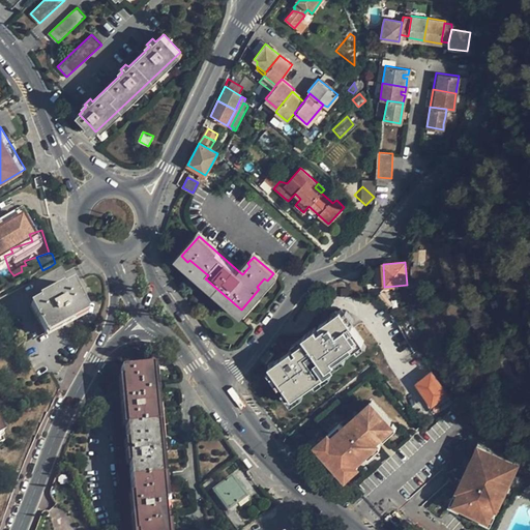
[(29,269),(32,275),(38,272),(34,266),(29,269)]
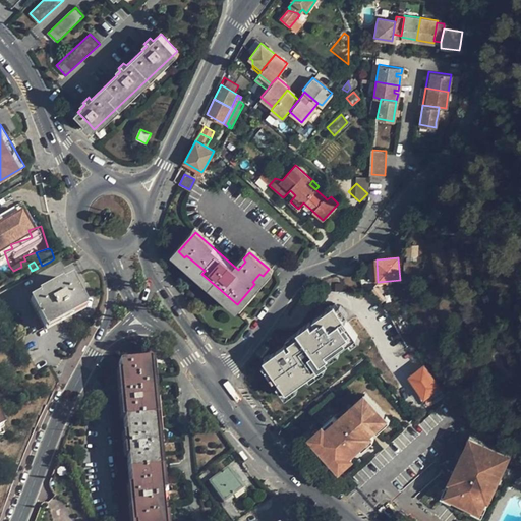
[(49,291),(31,300),(46,328),(84,306),(70,280),(57,286),(56,284),(48,288),(49,291)]
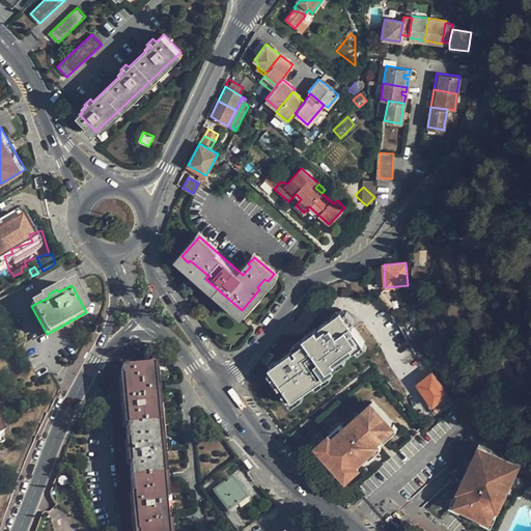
[(374,309),(379,318),(387,313),(382,308),(374,309)]
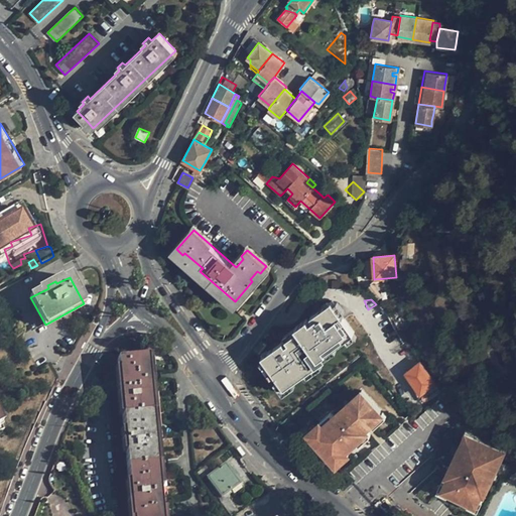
[(392,333),(376,304),(368,309),(367,310),(382,340),(420,395),(434,385),(420,364),(415,367),(413,363),(415,362),(412,358),(411,359),(392,333)]
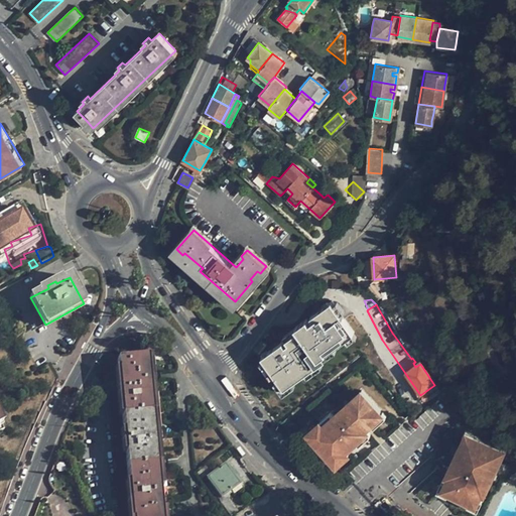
[(307,329),(323,346),(335,335),(318,317),(307,329)]
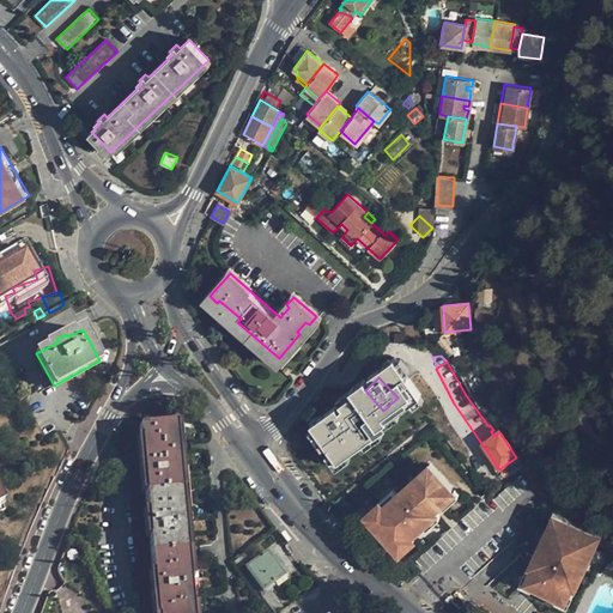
[(175,424),(139,428),(156,612),(192,612),(180,473),(175,424)]
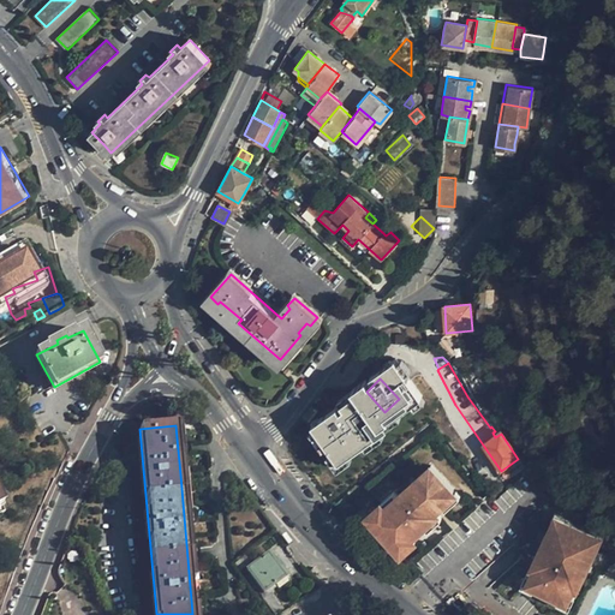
[(384,445),(393,453),(400,448),(390,439),(384,445)]
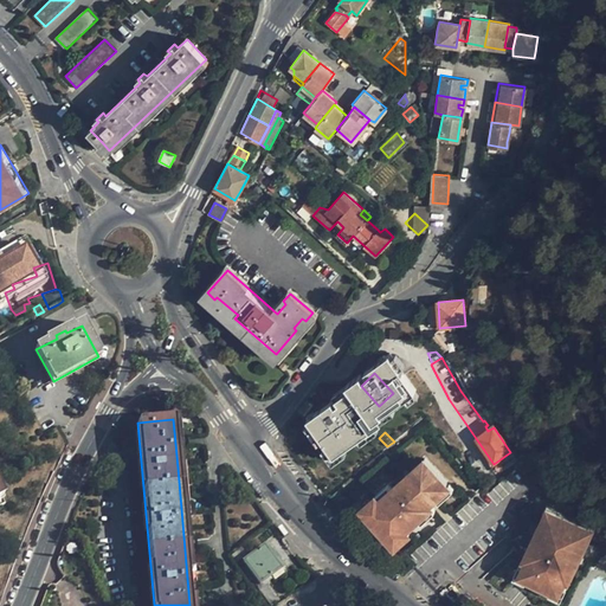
[(515,459),(510,452),(494,464),(498,471),(515,459)]
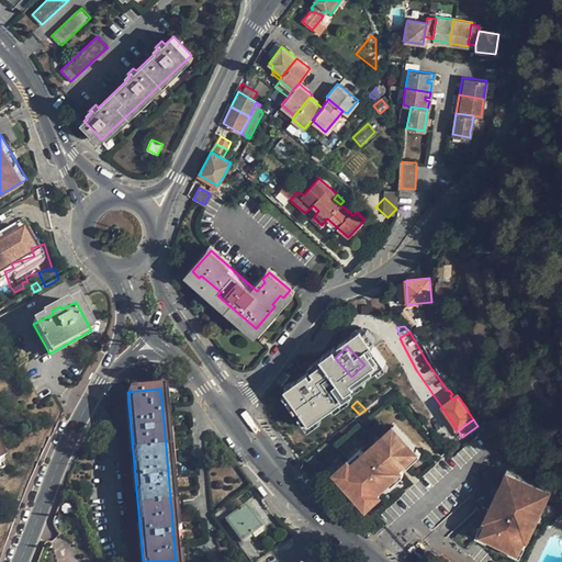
[(394,426),(363,453),(352,463),(349,460),(337,471),(355,491),(359,496),(364,502),(377,490),(388,480),(401,469),(398,467),(397,464),(403,460),(404,461),(416,450),(394,426)]
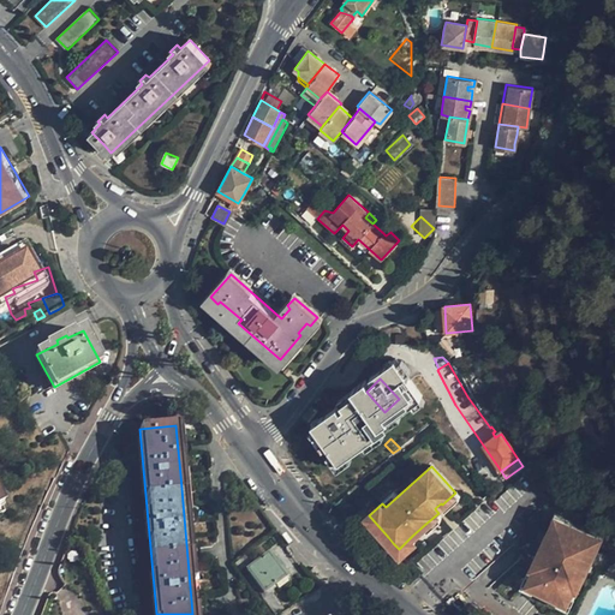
[(493,491),(502,484),(496,477),(487,485),(493,491)]
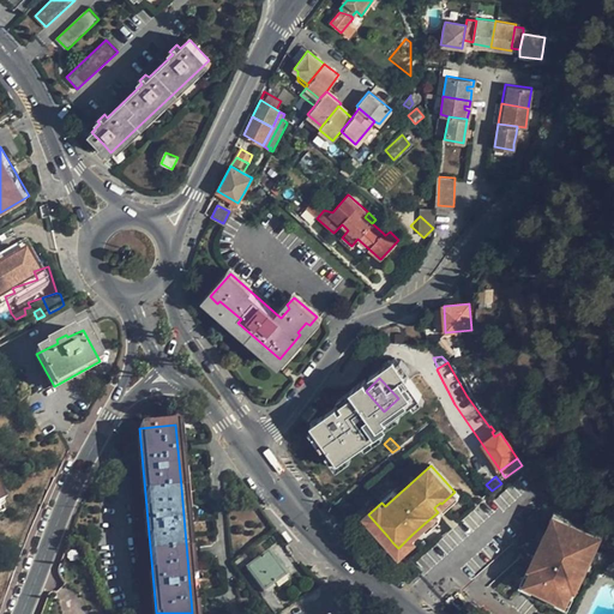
[(506,488),(501,483),(492,491),(497,497),(506,488)]
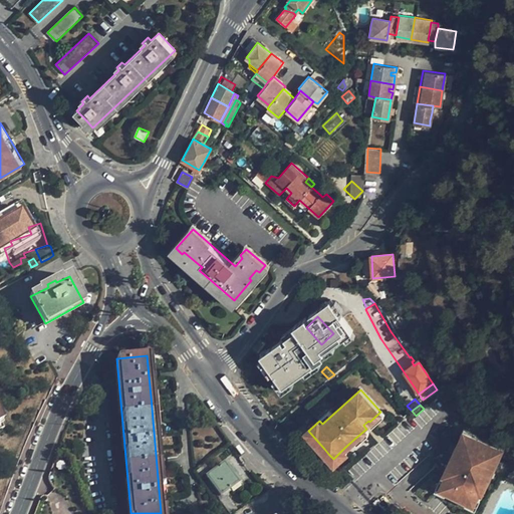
[(318,420),(319,421),(322,424),(332,415),(329,411),(318,420)]
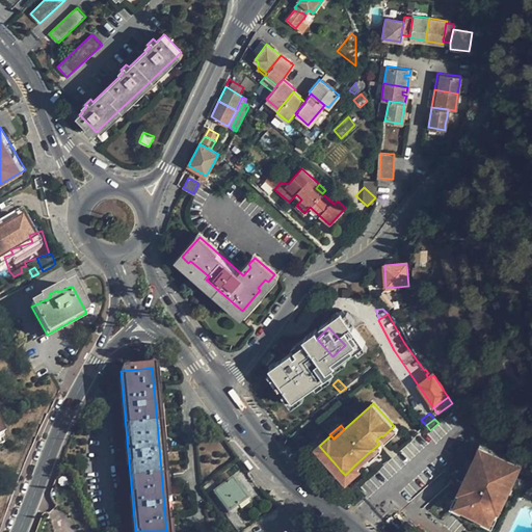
[(395,425),(394,426),(382,436),(386,441),(399,429),(395,425)]
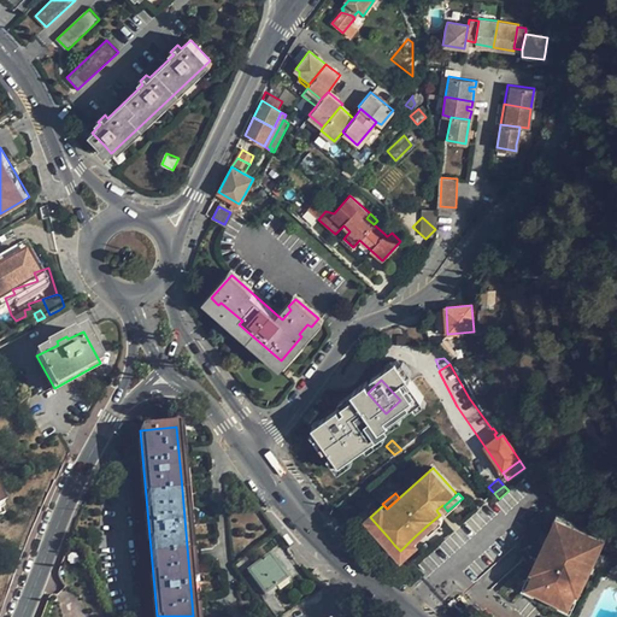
[(445,521),(440,515),(425,527),(430,533),(445,521)]
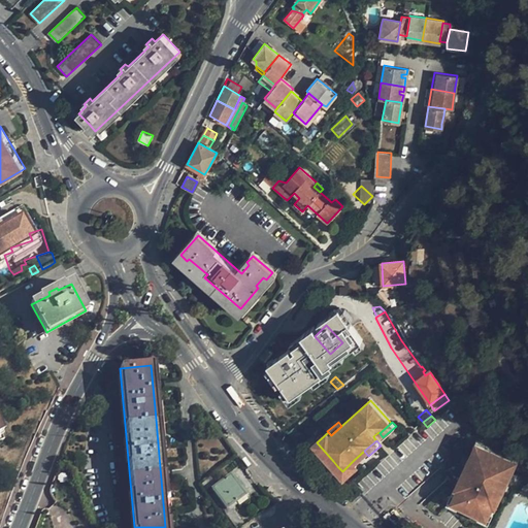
[(473,450),(475,451),(480,453),(483,448),(485,449),(486,446),(476,441),(473,450)]
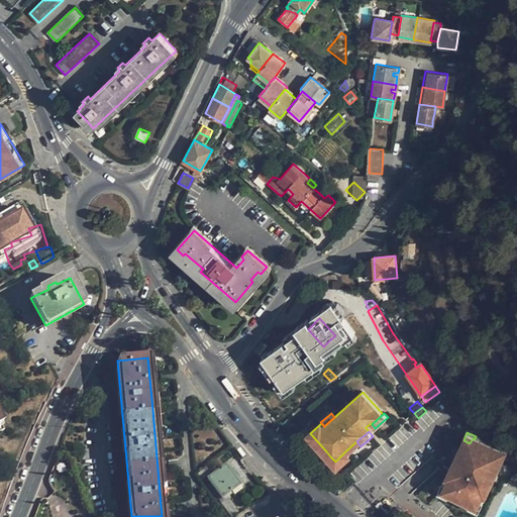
[(454,471),(453,474),(448,485),(445,491),(450,494),(472,503),(479,506),(482,500),(488,486),(491,487),(493,481),(489,479),(492,473),(494,468),(498,470),(503,458),(499,456),(502,451),(499,450),(475,439),(473,438),(470,443),(466,441),(460,451),(464,453),(462,459),(459,466),(455,463),(452,470),(454,471)]
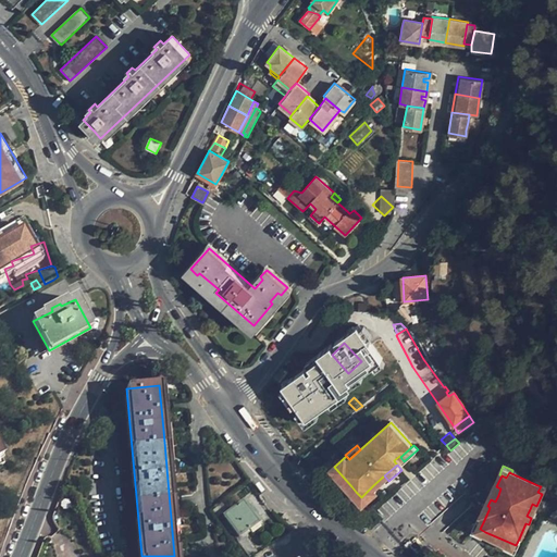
[(539,483),(537,485),(541,486),(537,492),(542,494),(544,495),(547,487),(539,483)]
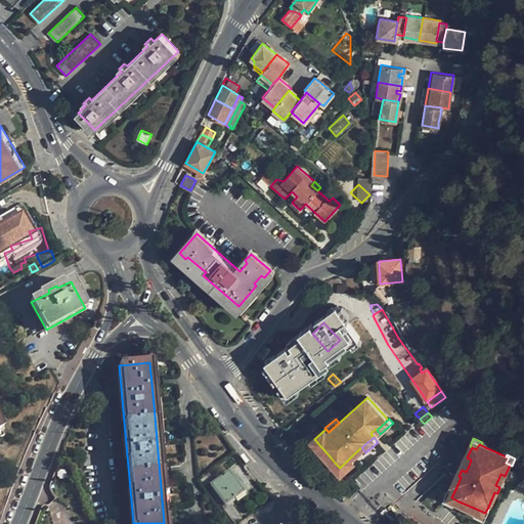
[(355,462),(351,456),(340,468),(338,469),(342,474),(355,462)]
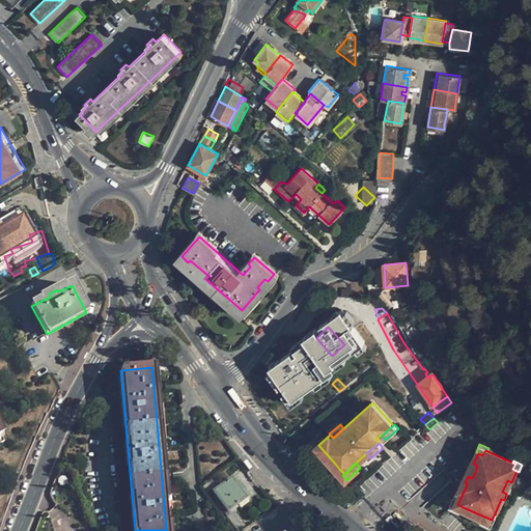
[(471,464),(469,468),(475,472),(477,466),(473,464),(471,464)]
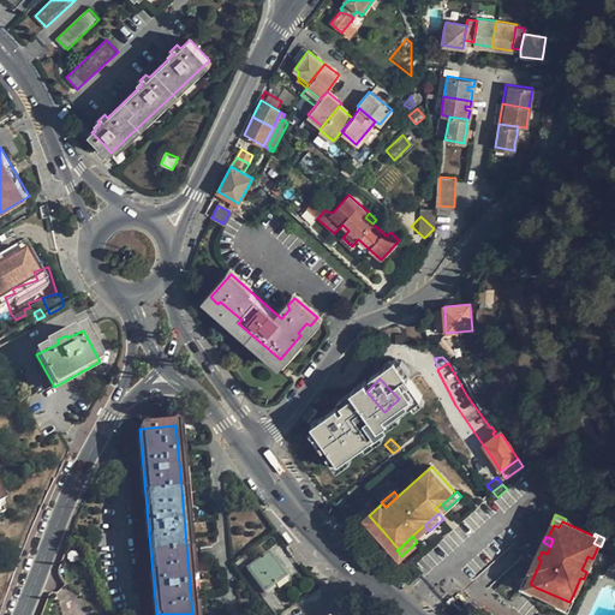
[(538,550),(542,551),(547,554),(550,547),(543,542),(538,550)]
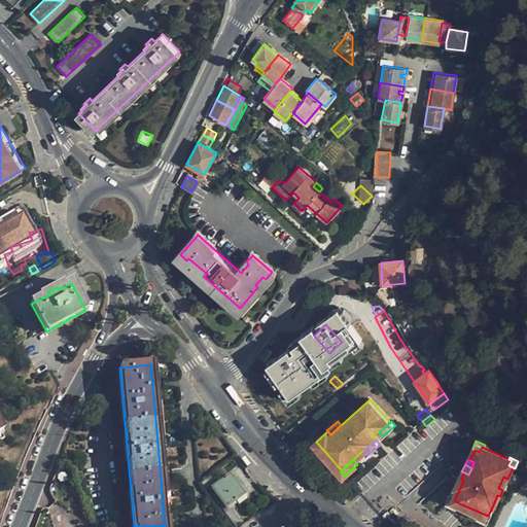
[(229,477),(214,488),(227,506),(243,495),(229,477)]
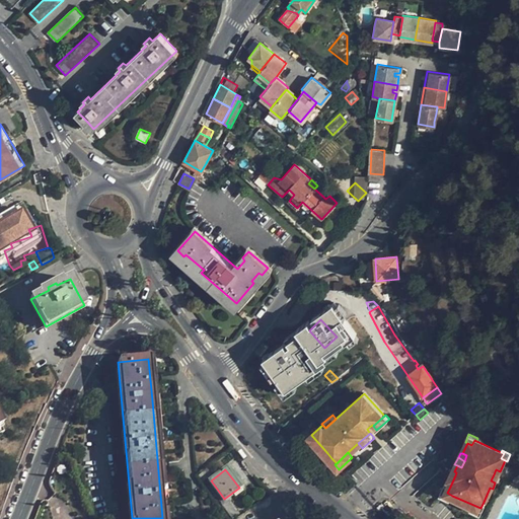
[(497,484),(500,477),(494,474),(491,480),(495,483),(497,484)]
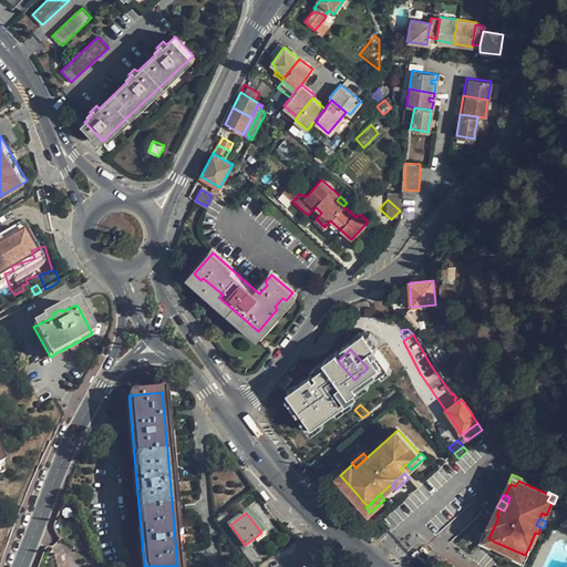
[(492,546),(494,542),(488,538),(492,532),(486,528),(481,540),(492,546)]
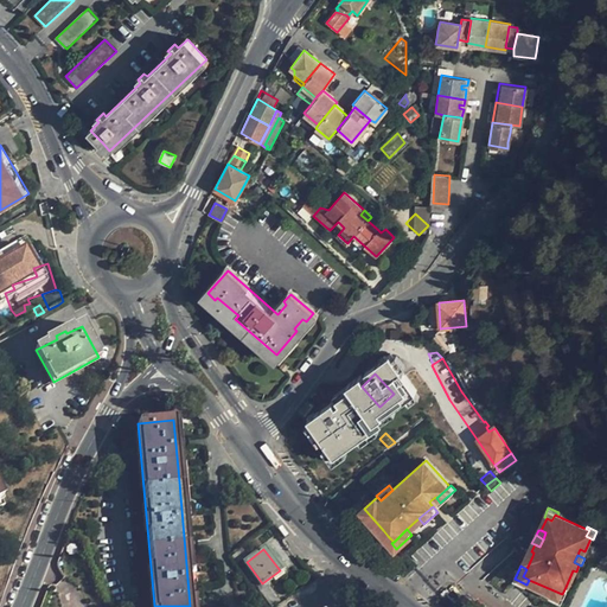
[(569,589),(566,587),(562,594),(554,590),(551,595),(564,601),(569,589)]
